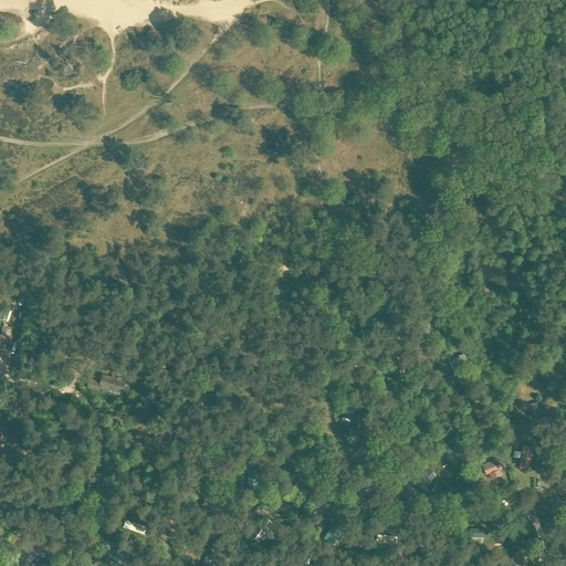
[(0,334),(0,348),(9,350),(11,336),(10,336),(12,327),(2,326),(1,335),(0,334)]
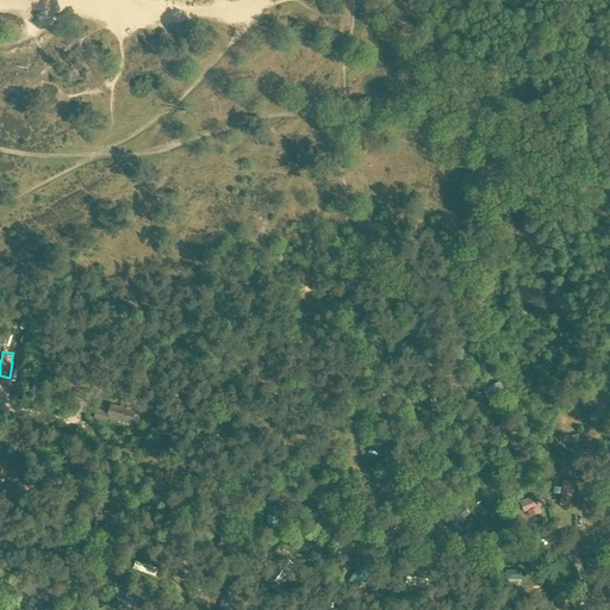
[(391,375),(378,392),(384,398),(398,380),(391,375)]
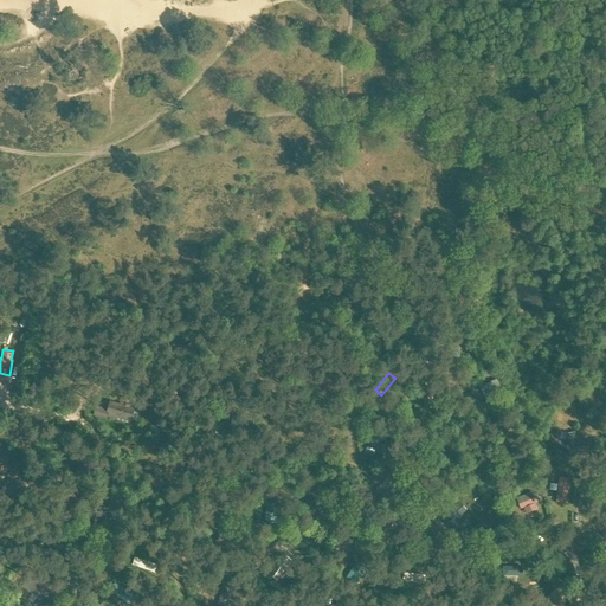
[(500,389),(496,380),(478,388),(483,398),(500,389)]
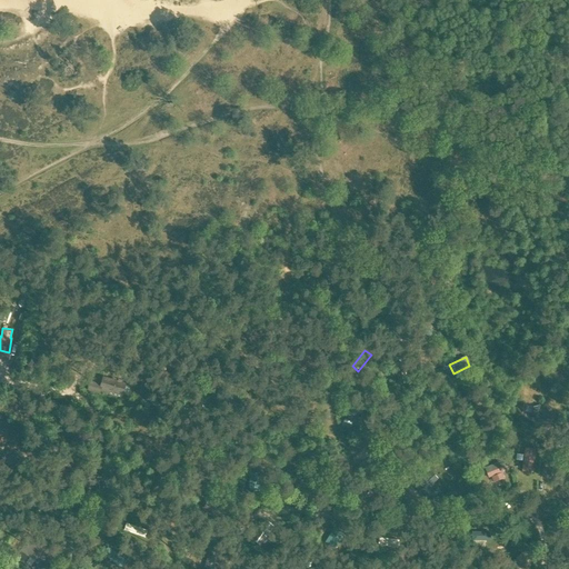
[(406,376),(403,362),(395,363),(397,377),(406,376)]
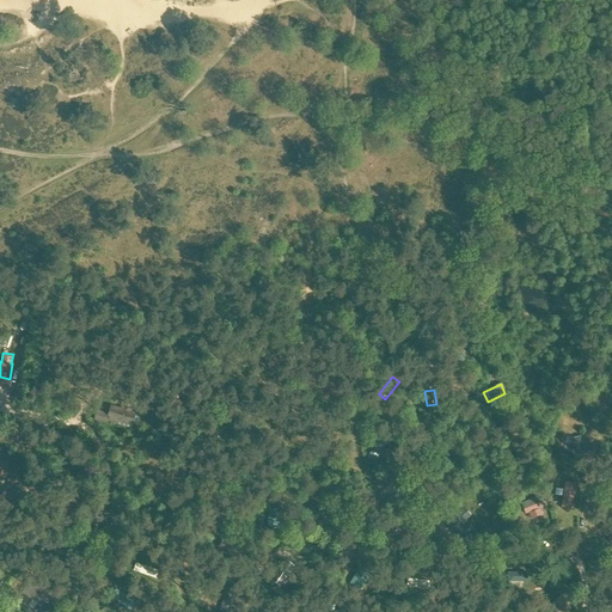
[(139,426),(141,417),(110,408),(109,412),(98,409),(96,420),(109,423),(109,421),(132,428),(132,424),(139,426)]
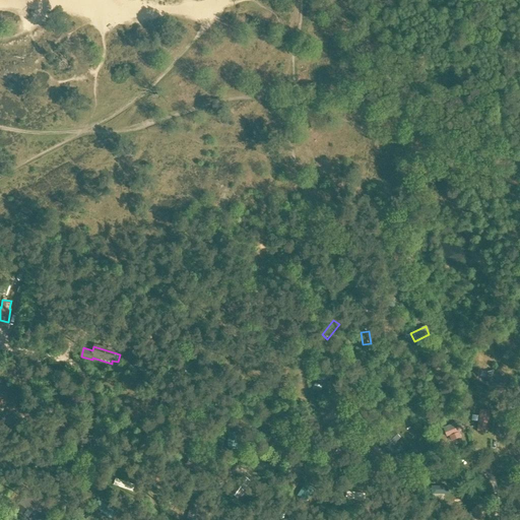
[(519,371),(508,370),(506,387),(518,388),(519,373),(519,371)]
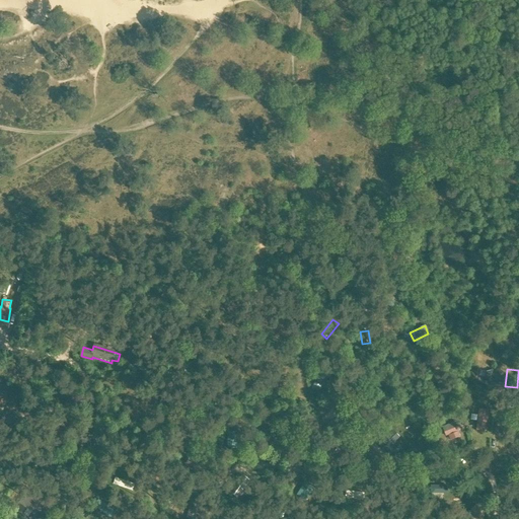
[(316,382),(325,384),(327,372),(318,371),(316,382)]
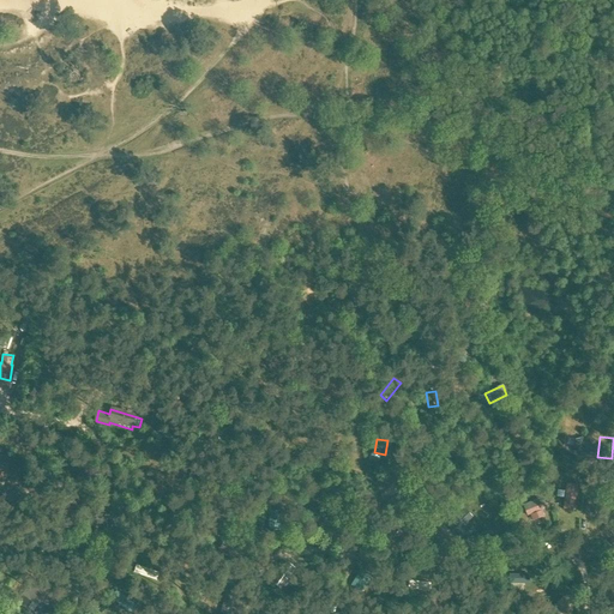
[(566,485),(563,511),(573,512),(576,486),(566,485)]
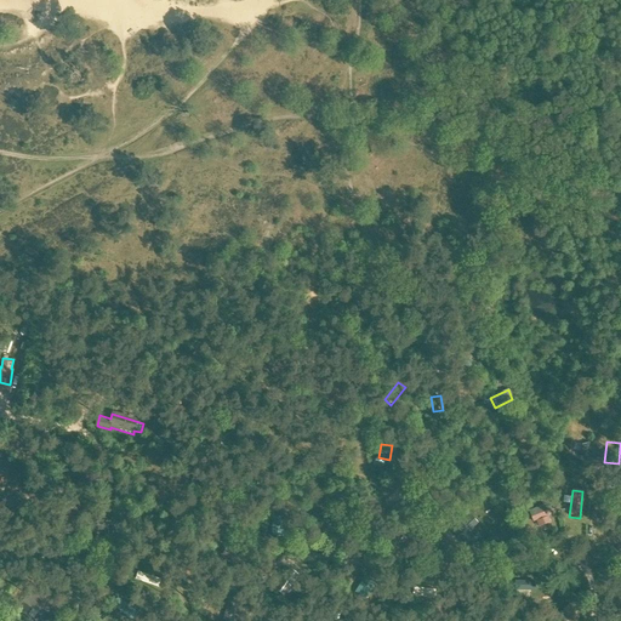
[(535,508),(533,510),(539,527),(551,522),(543,506),(540,507),(539,503),(534,505),(535,508)]
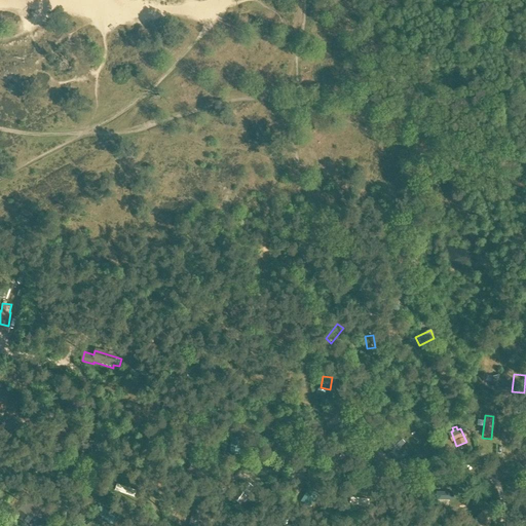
[(390,438),(384,444),(395,455),(401,449),(401,448),(405,444),(398,437),(393,441),(390,438)]
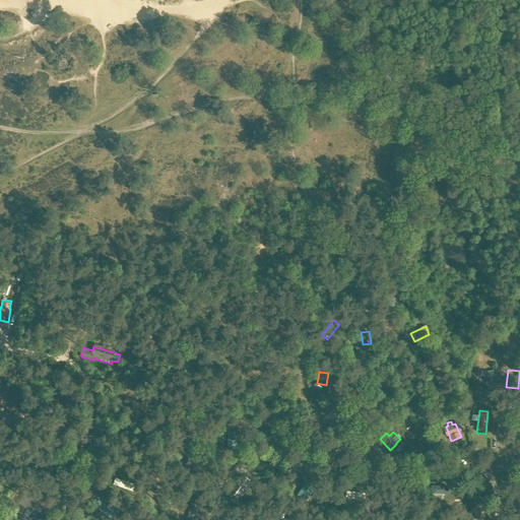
[(238,440),(226,439),(226,448),(238,448),(238,440)]
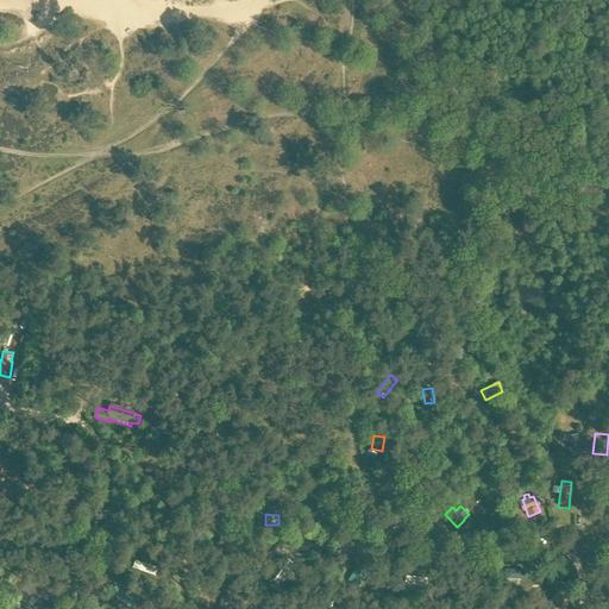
[(227,553),(234,546),(224,535),(217,544),(227,553)]
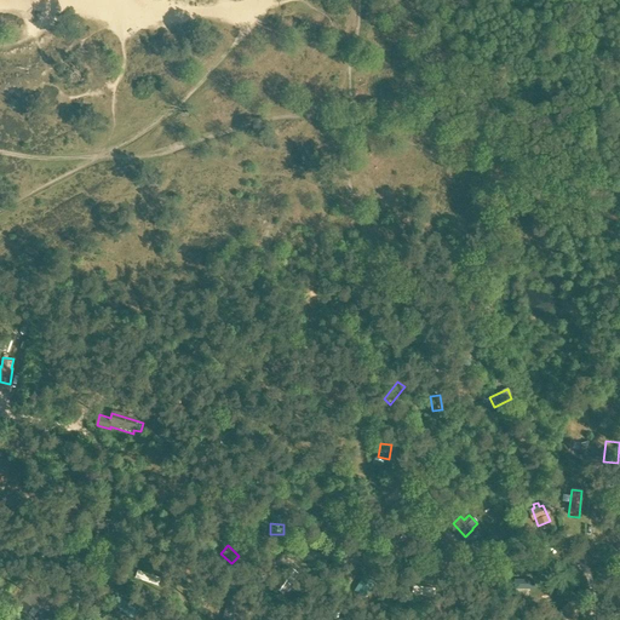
[(161,578),(142,572),(139,580),(158,586),(161,578)]
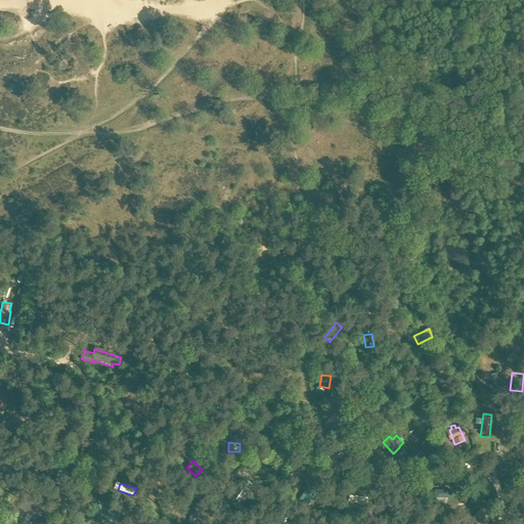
[(246,484),(236,495),(242,499),(251,488),(246,484)]
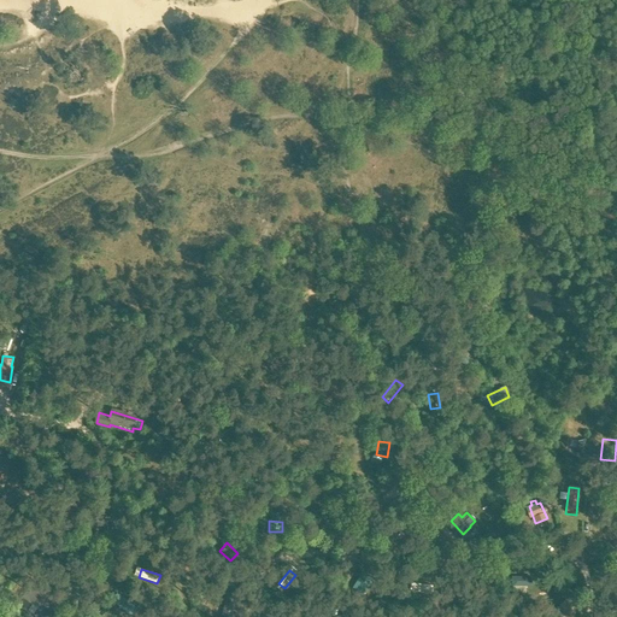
[(511,577),(511,587),(532,587),(532,577),(511,577)]
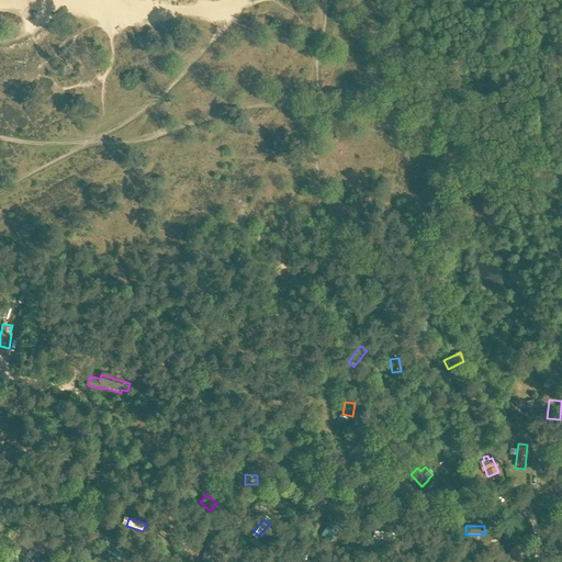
[(375,530),(375,539),(395,540),(395,531),(375,530)]
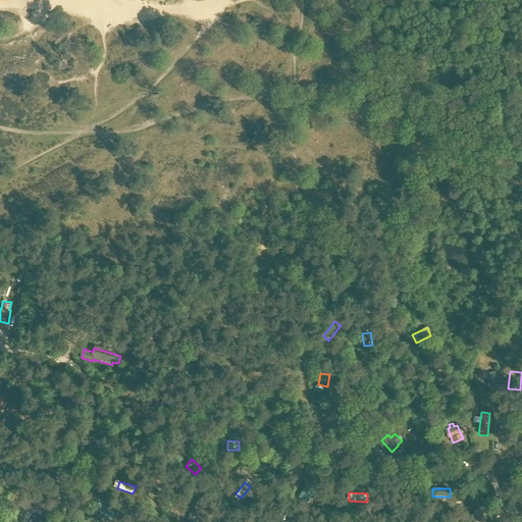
[(194,500),(190,519),(198,521),(201,502),(194,500)]
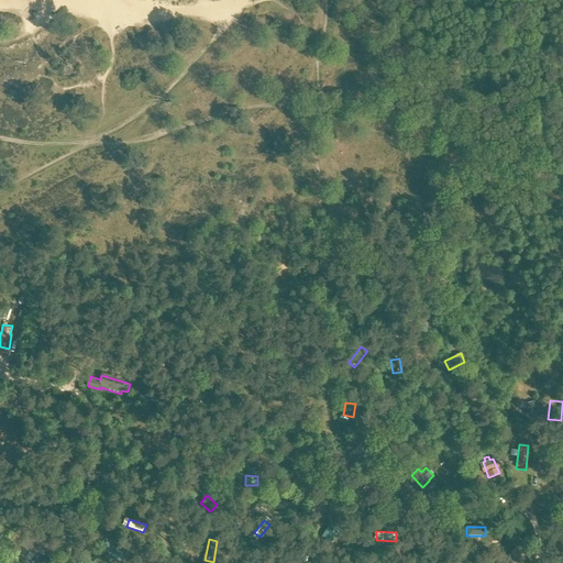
[(515,547),(501,559),(505,562),(523,562),(528,560),(515,547)]
